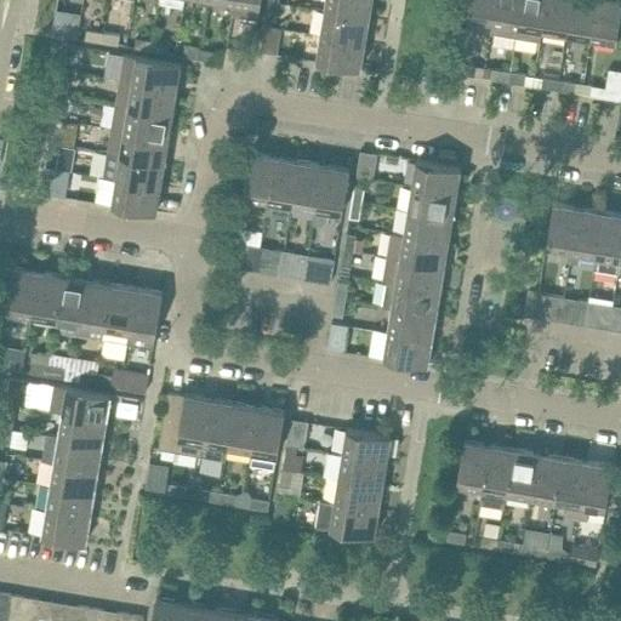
[(261,0),(234,0),(234,1),(235,1),(233,13),(258,17),(260,5),(261,0)]
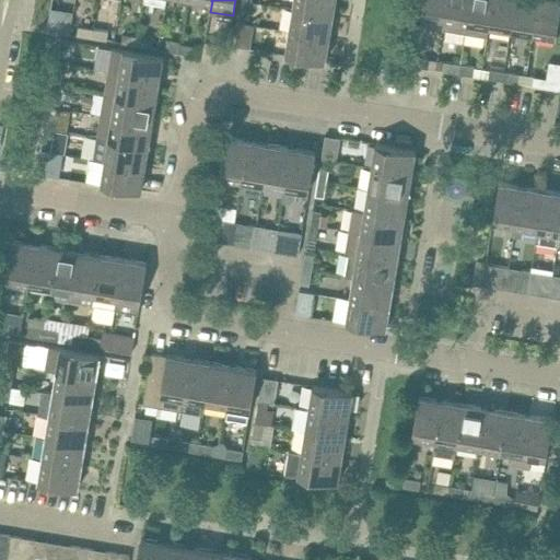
[(248,16),(252,1),(243,0),(242,0),(240,15),(248,16)]
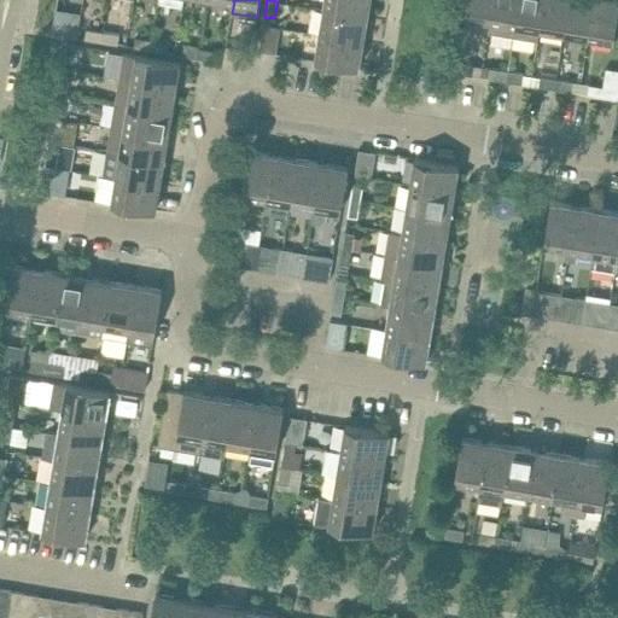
[(367,17),(369,0),(324,0),(324,10),(367,17)]
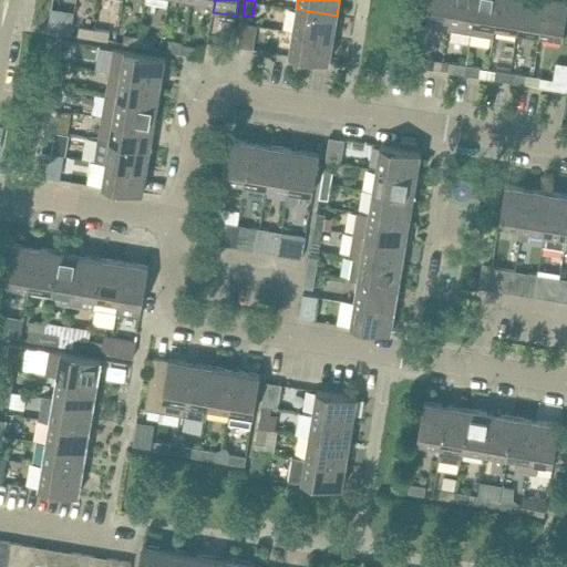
[(451,19),(453,0),(429,0),(426,14),(451,19)]
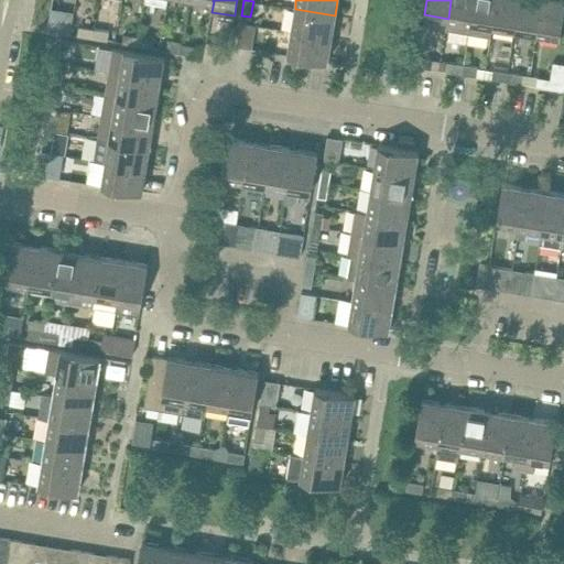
[(468,33),(474,0),(451,0),(448,19),(446,30),(468,33)]
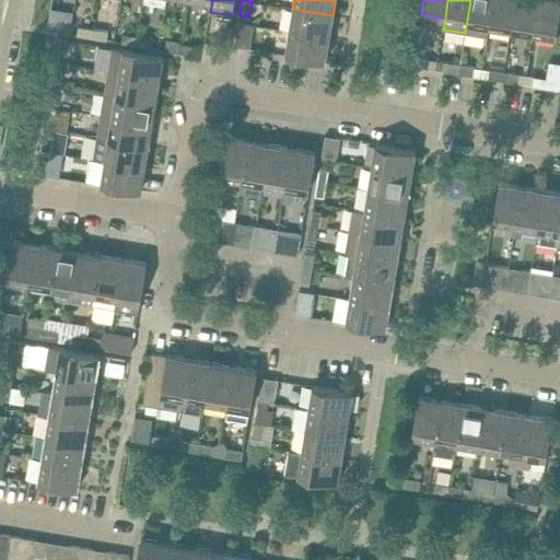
[(489,25),(493,0),(470,0),(465,33),(487,37),(488,25),(489,25)]
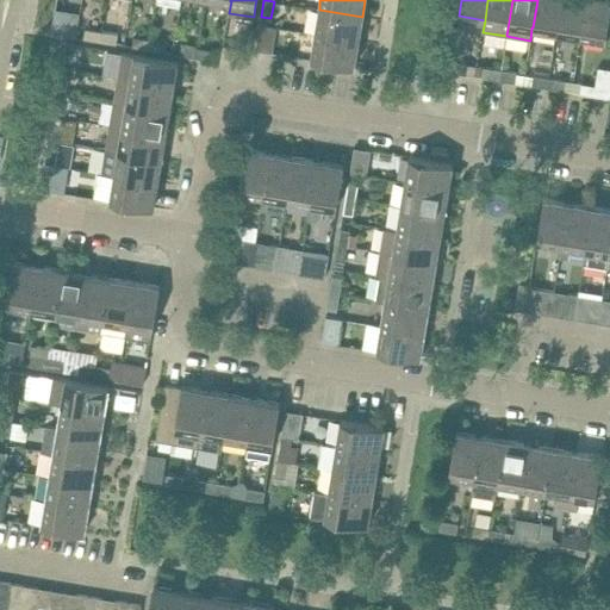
[(556,32),(561,0),(537,0),(533,27),(556,32)]
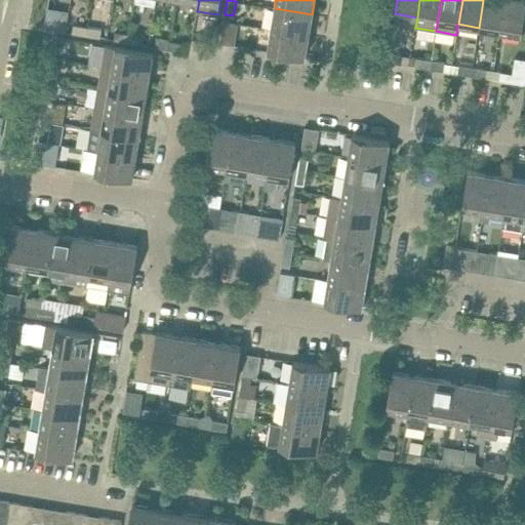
[(499,31),(505,0),(483,0),(479,28),(499,31)]
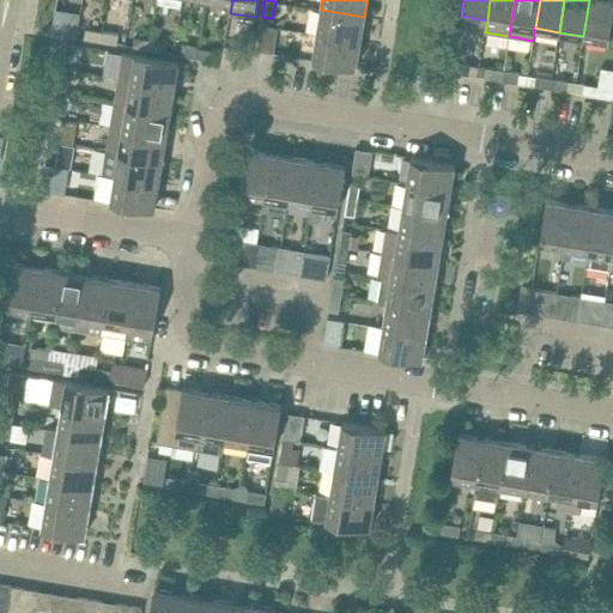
[(612,7),(612,0),(589,0),(583,36),(608,40),(612,7)]
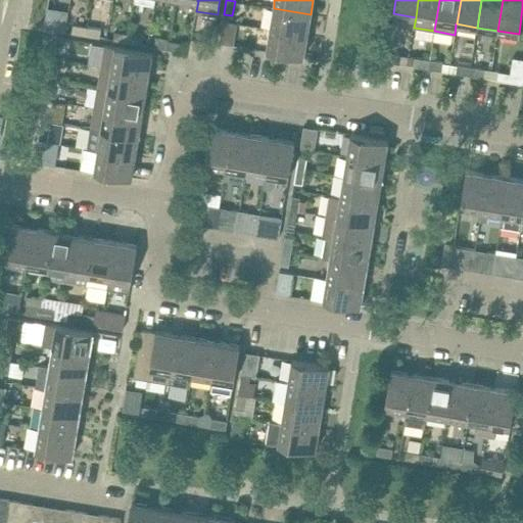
[(307,35),(311,14),(274,8),(270,29),(307,35)]
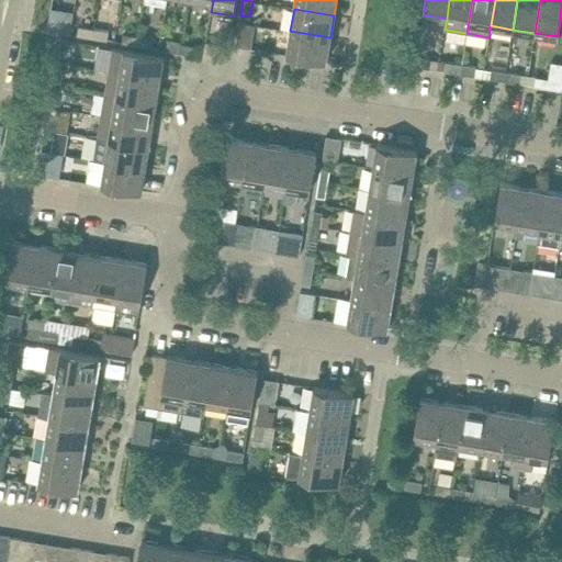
[(48,21),(47,30),(63,33),(64,23),(48,21)]
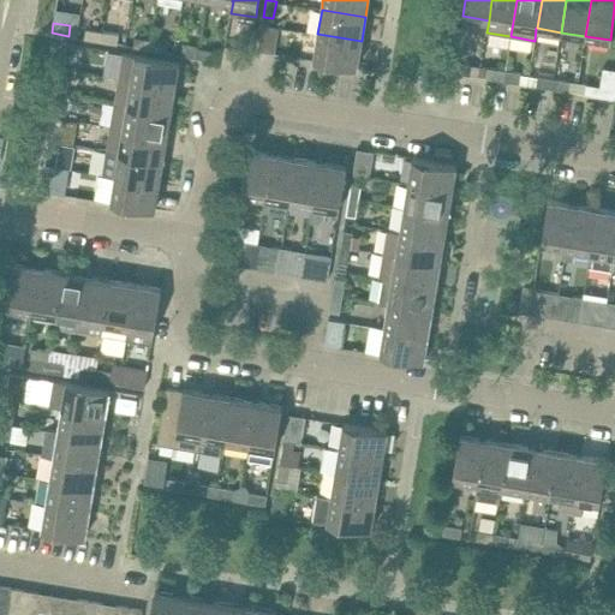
[(257,49),(275,53),(279,27),(262,24),(257,49)]
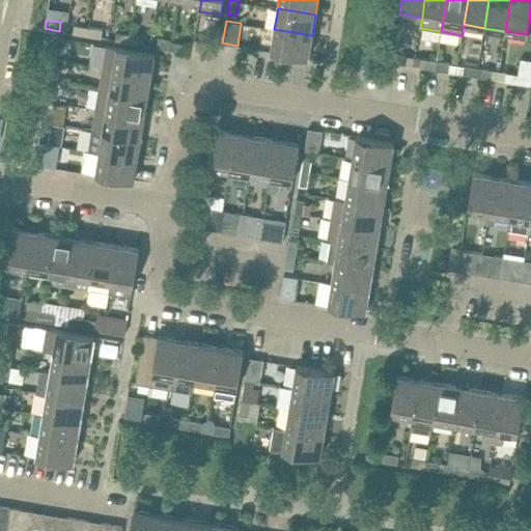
[(87,35),(88,27),(74,24),(72,32),(87,35)]
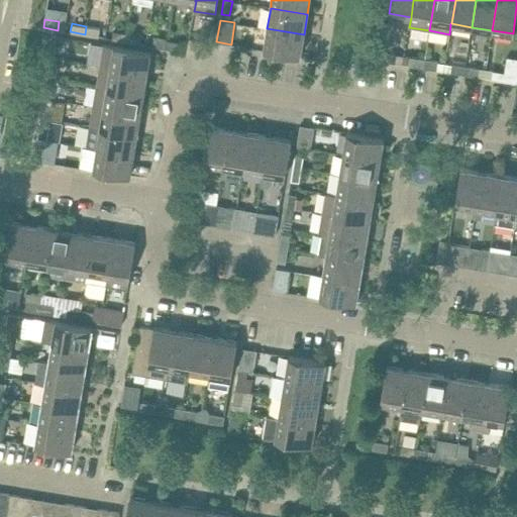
[(100,28),(86,26),(85,34),(99,36),(100,28)]
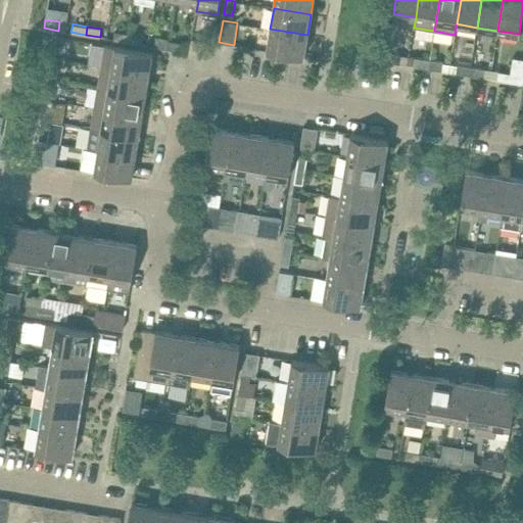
[(303,56),(307,35),(270,29),(267,50),(303,56)]
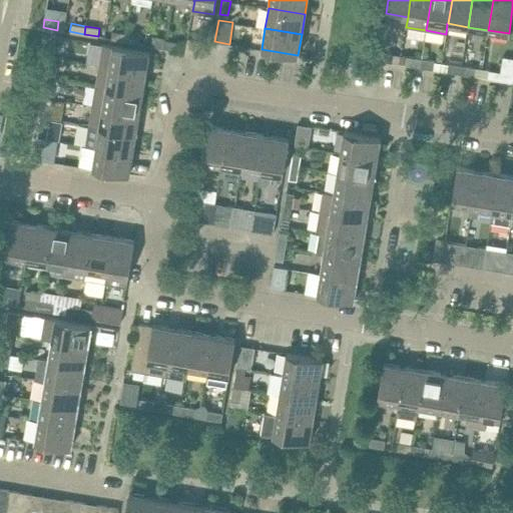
[(125,41),(126,32),(112,30),(111,39),(125,41)]
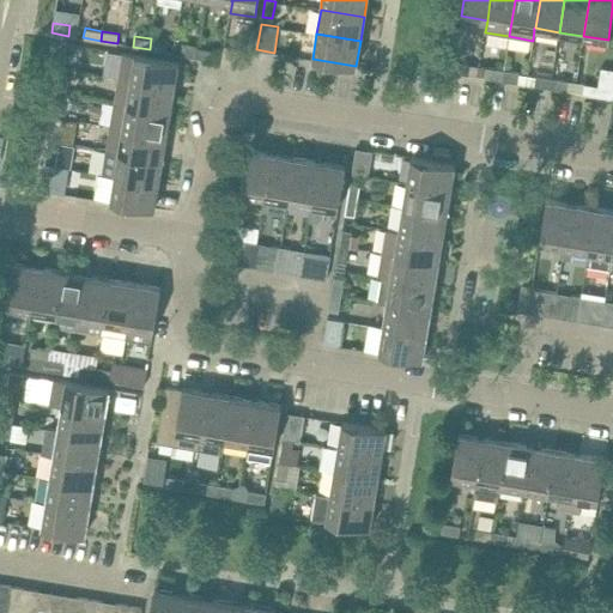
[(168,42),(151,38),(150,49),(165,52),(168,42)]
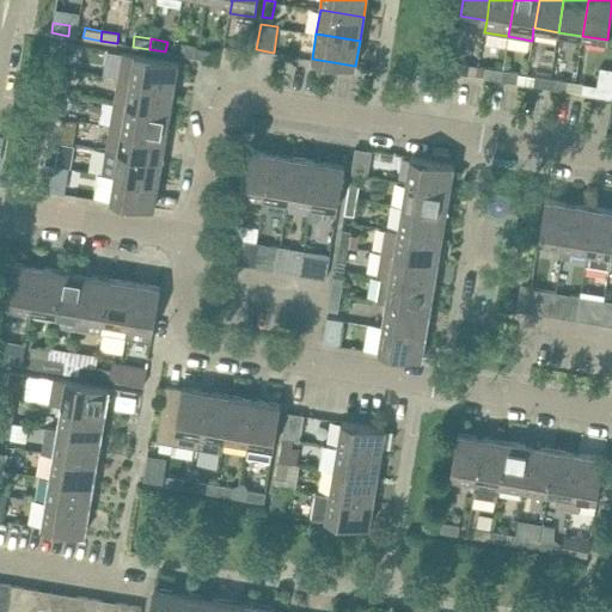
[(75,43),(65,42),(62,59),(72,60),(75,43)]
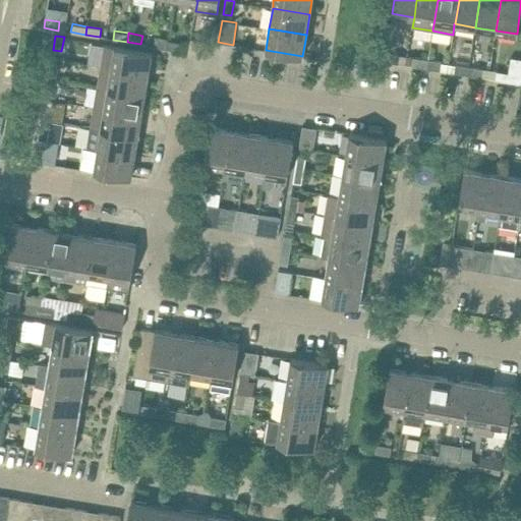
[(169,49),(170,40),(155,38),(154,46),(169,49)]
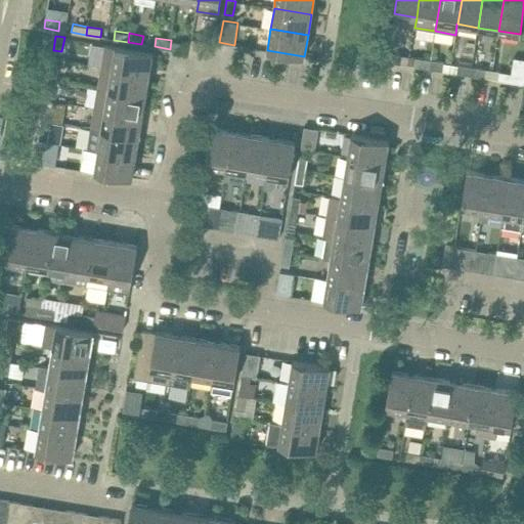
[(184,42),(171,40),(170,49),(182,51),(184,42)]
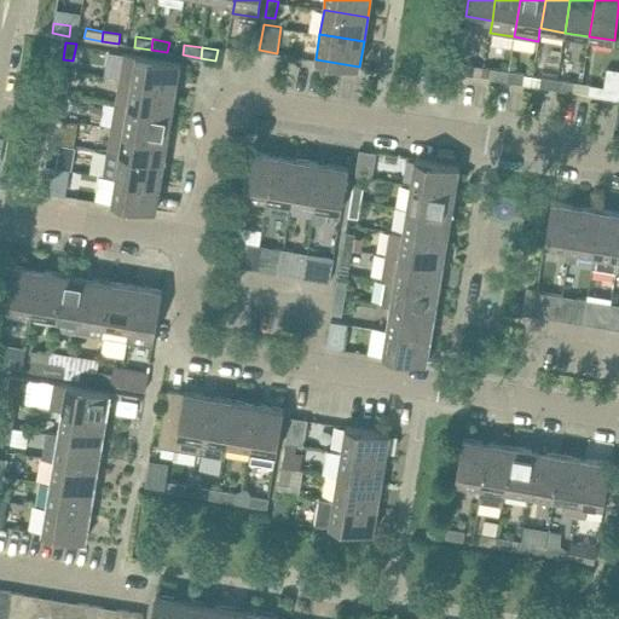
[(177,87),(180,62),(123,52),(120,77),(177,87)]
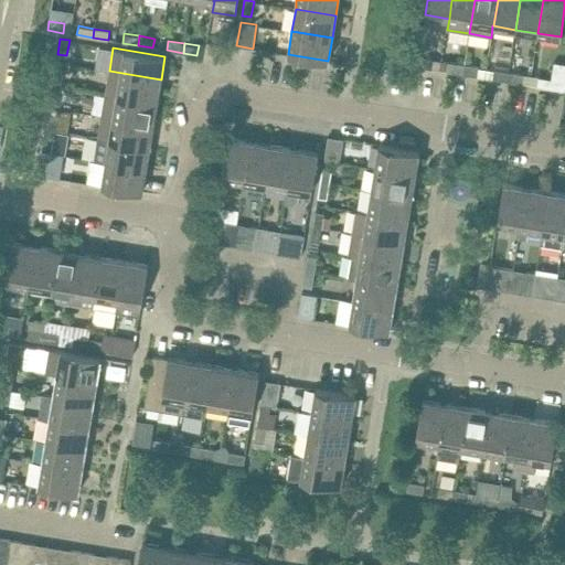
[(416,65),(432,68),(433,60),(418,56),(416,65)]
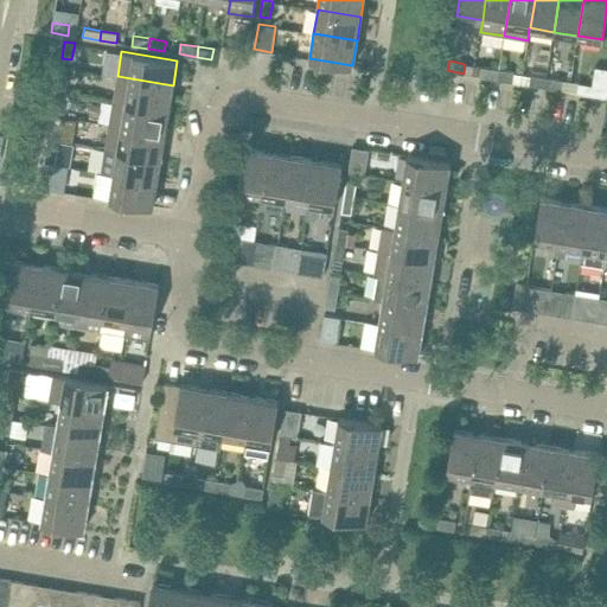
[(550,61),(548,77),(557,78),(561,62),(550,61)]
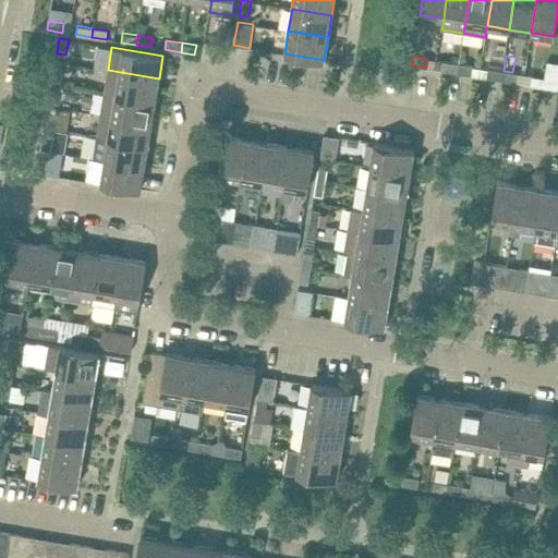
[(457,72),(459,63),(444,61),(441,70),(457,72)]
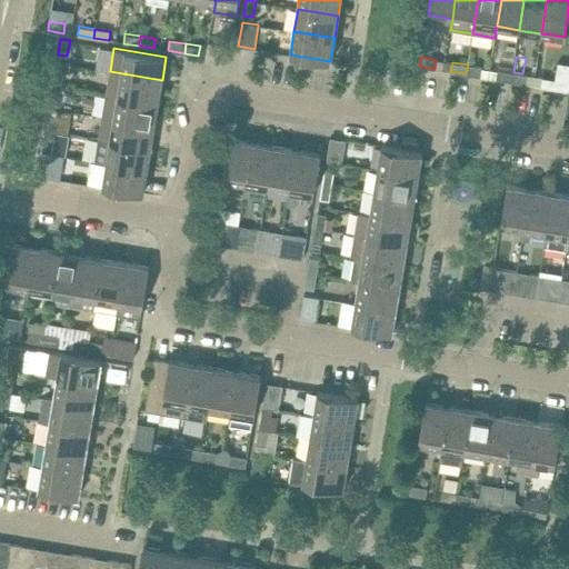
[(568,90),(568,63),(558,62),(556,79),(542,77),(540,87),(568,90)]
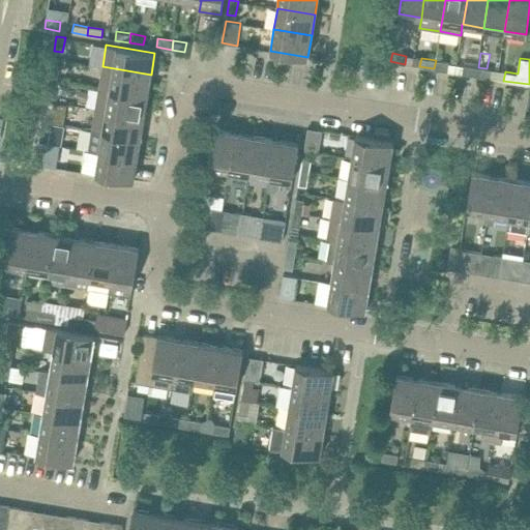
[(449,62),(436,60),(434,68),(447,71),(449,62)]
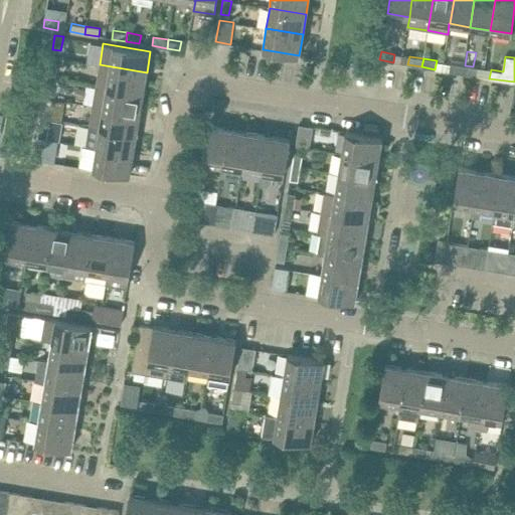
[(50,62),(48,76),(56,77),(58,63),(50,62)]
